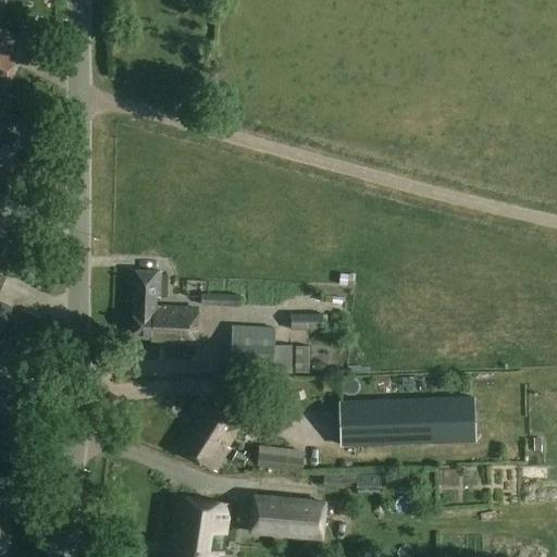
[(0,85),(2,86),(17,56),(0,47),(0,85)]
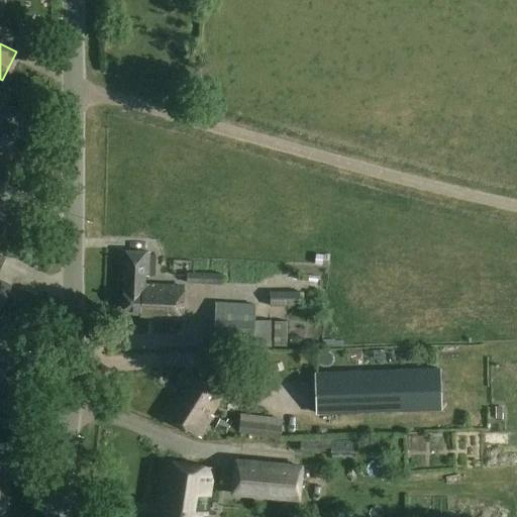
[(14,126),(0,119),(0,149),(2,150),(14,126)]
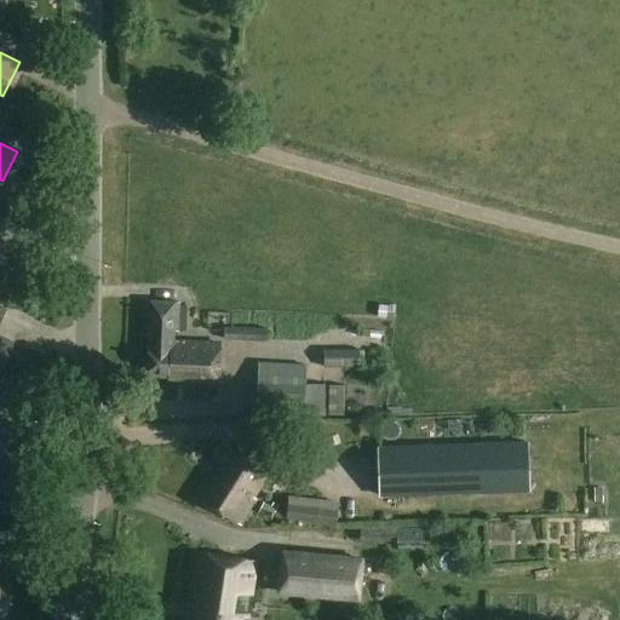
[(0,280),(0,281),(16,248),(0,240),(0,280)]
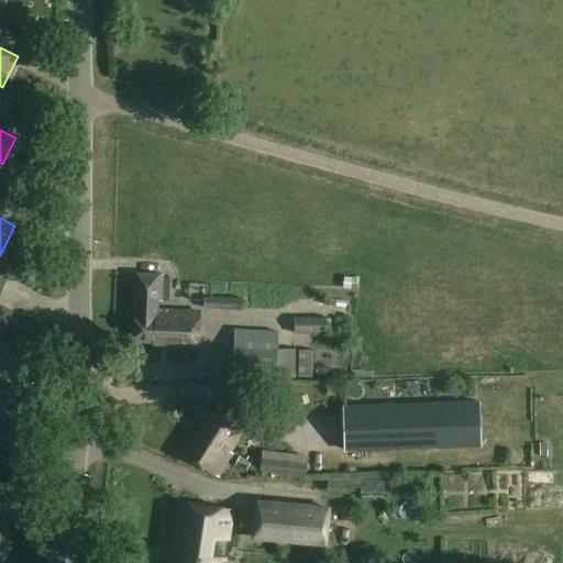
[(136,274),(135,309),(157,310),(158,299),(168,299),(169,275),(136,274)]
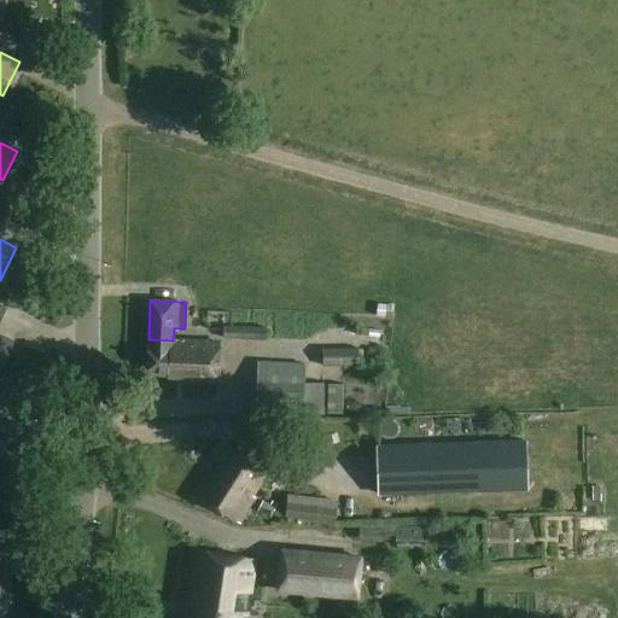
[(0,319),(6,308),(0,304),(0,368),(13,342),(0,334),(0,319)]
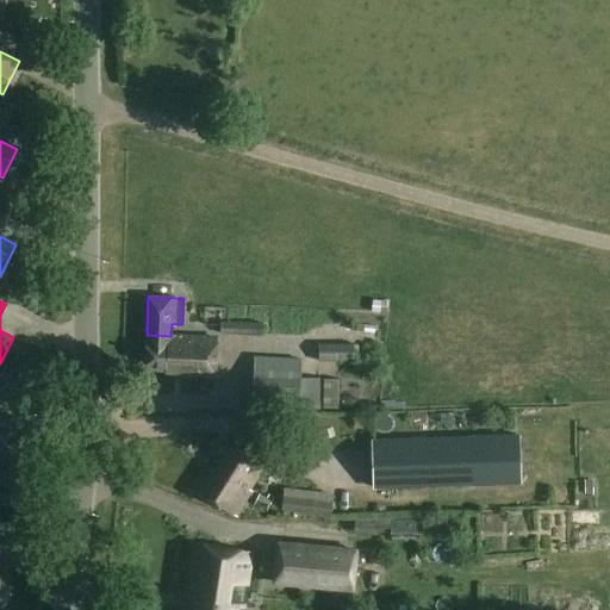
[(217,338),(170,336),(147,335),(144,371),(174,372),(173,377),(216,379),(217,338)]
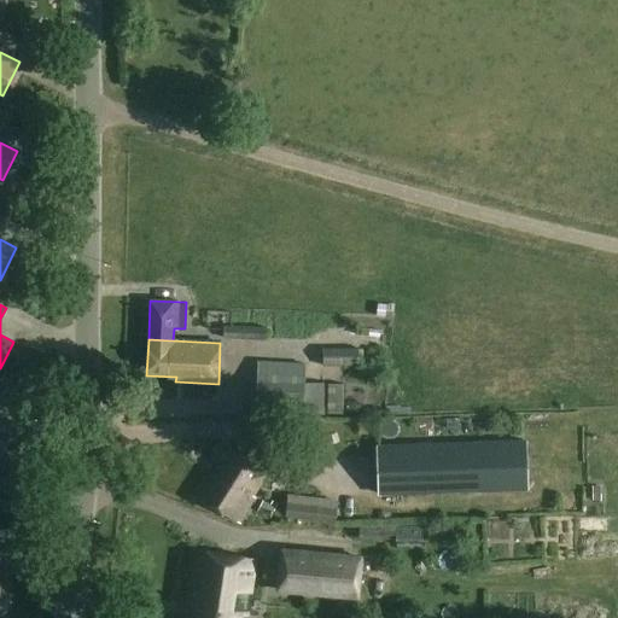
[(359,367),(359,348),(324,349),(324,367),(359,367)]
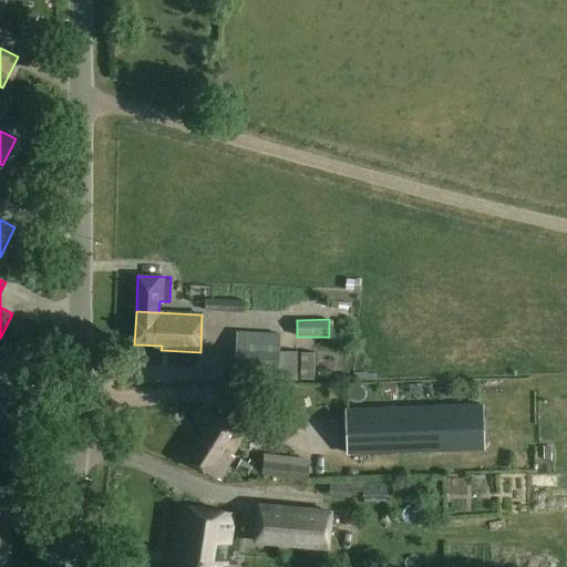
[(281,333),(237,332),(235,382),(298,384),(299,351),(280,350),(281,333)]
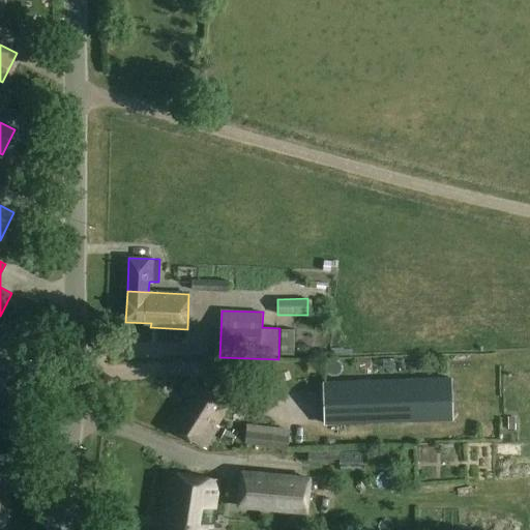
[(295,330),(282,330),(282,355),(294,356),(295,330)]
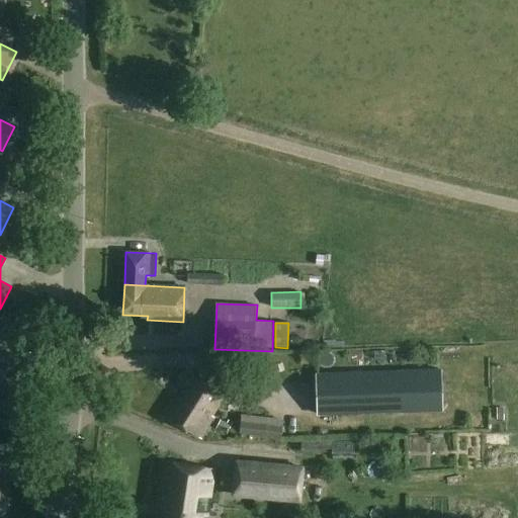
[(0,382),(13,355),(0,349),(0,382)]
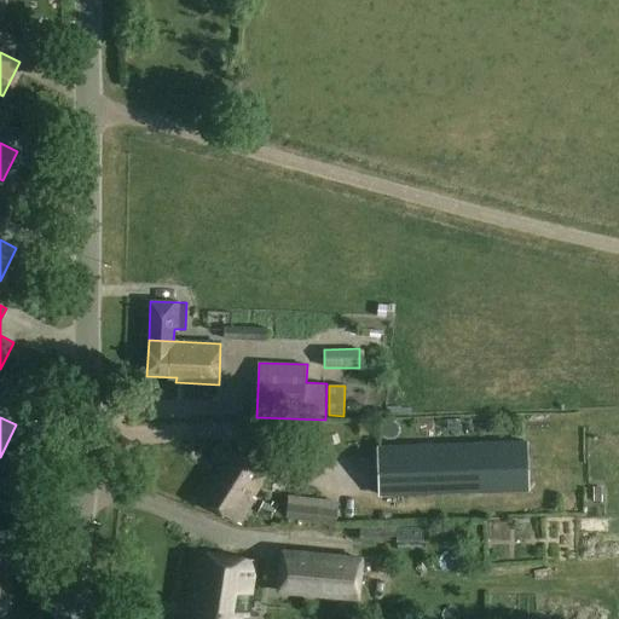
[(531,492),(528,441),(380,445),(381,496),(531,492)]
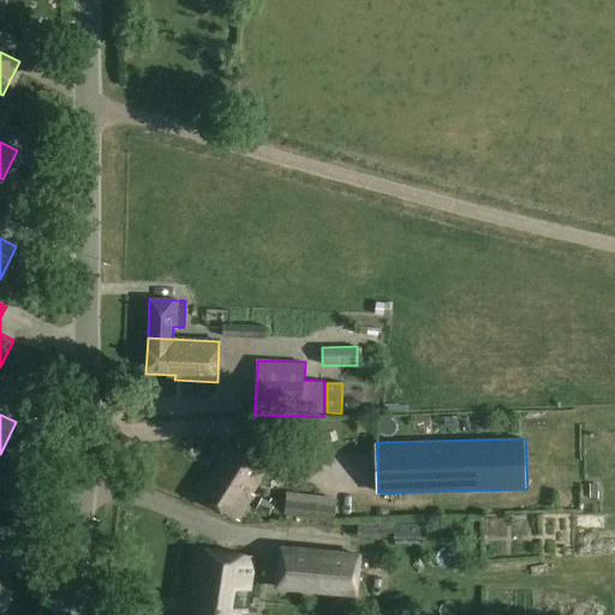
[(266,470),(226,445),(215,461),(222,465),(216,476),(209,472),(196,494),(239,520),(255,495),(251,493),(266,470)]
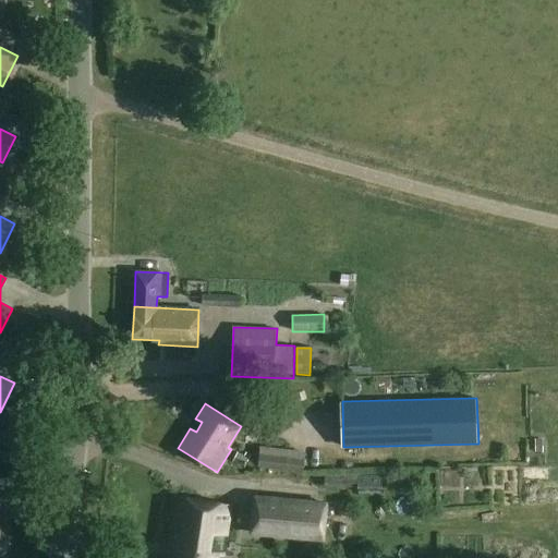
[(304,451),(261,447),(258,469),(302,473),(304,451)]
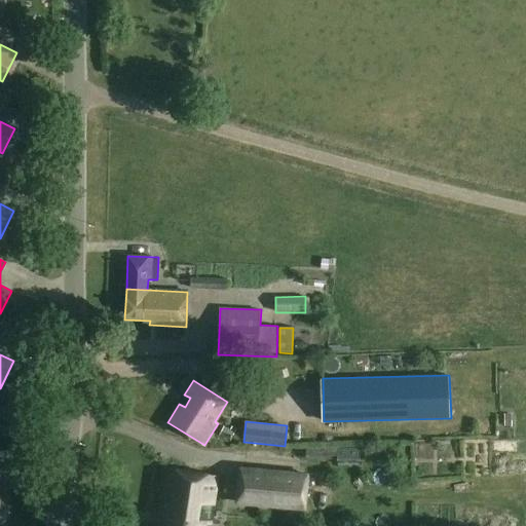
[(309,473),(238,466),(235,504),(306,512),(309,473)]
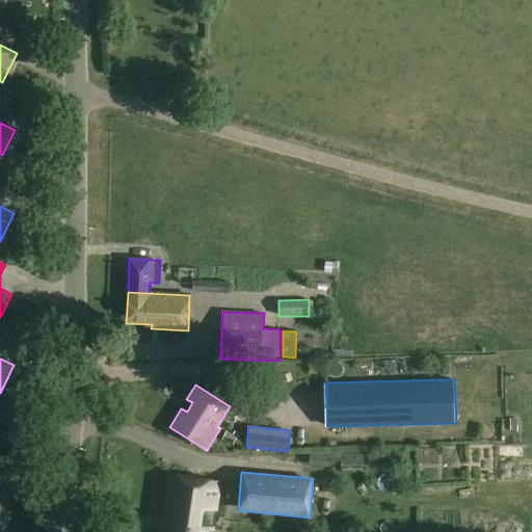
[(167,524),(165,531),(206,531),(207,529),(212,530),(219,482),(169,475),(162,523),(167,524)]
